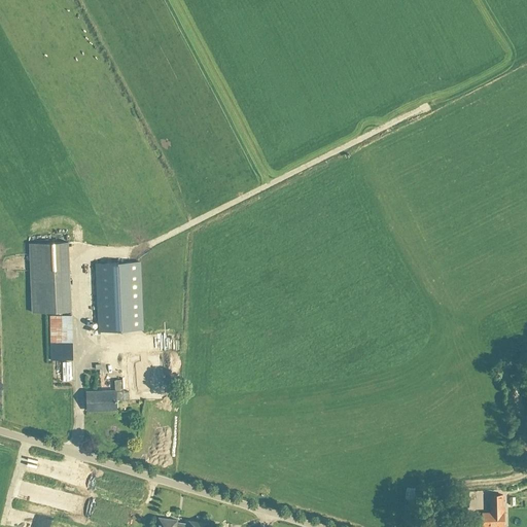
[(29,243),(32,313),(72,311),(69,242),(29,243)]
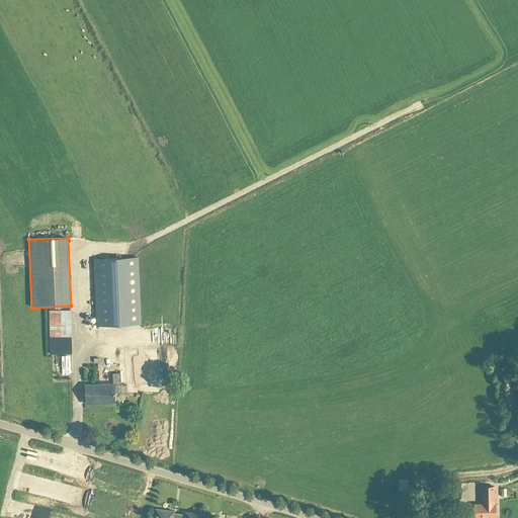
[(141,324),(138,257),(94,259),(97,326),(141,324)]
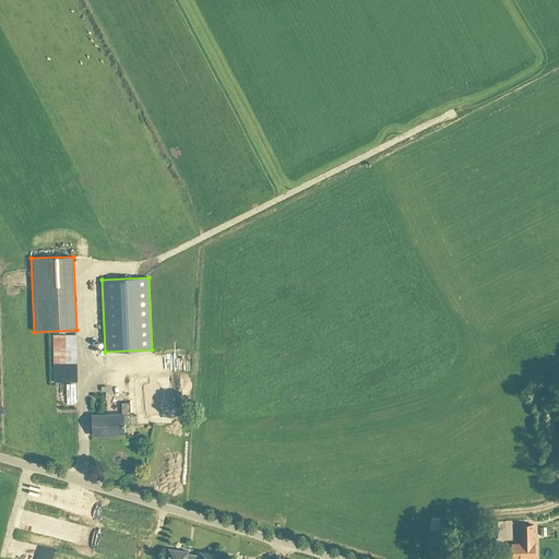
[(78,381),(76,334),(52,335),(54,382),(78,381)]
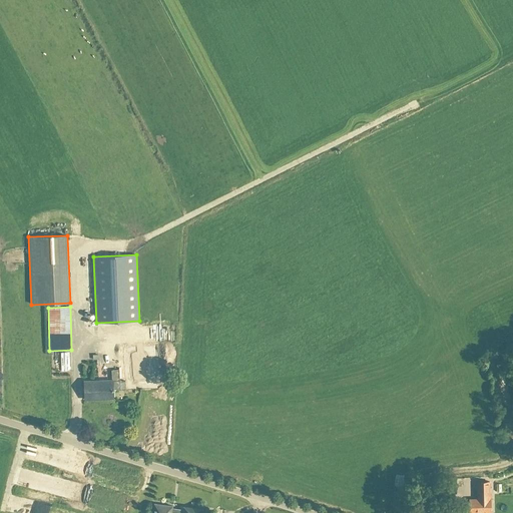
[(140,349),(119,349),(120,370),(112,370),(112,380),(84,382),(85,400),(113,398),(113,389),(119,389),(119,390),(141,389),(140,349)]
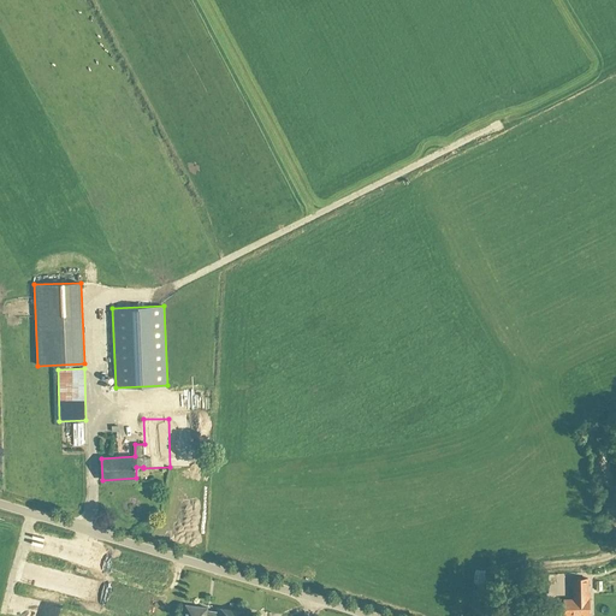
[(588,599),(587,578),(570,579),(570,586),(573,586),(573,599),(563,599),(564,615),(563,615),(573,615),(574,615),(588,615),(588,599)]
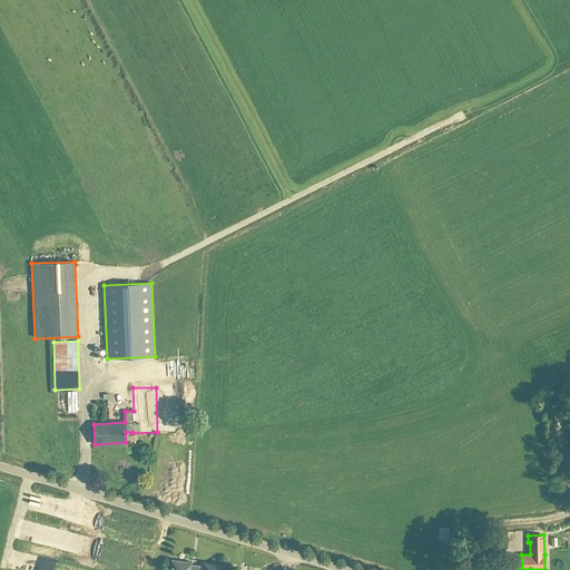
[(490,562),(499,561),(495,542),(488,543),(490,562)]
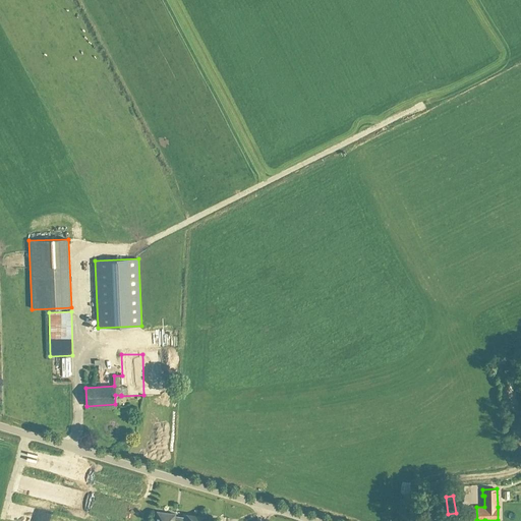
[(206,520),(207,517),(183,514),(182,517),(175,516),(175,513),(157,511),(155,520),(206,520)]
